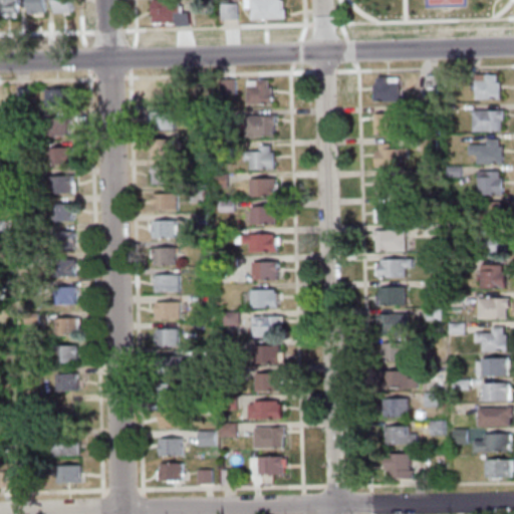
[(0,0),(16,0),(17,16),(6,16),(6,13),(0,14),(0,0)]
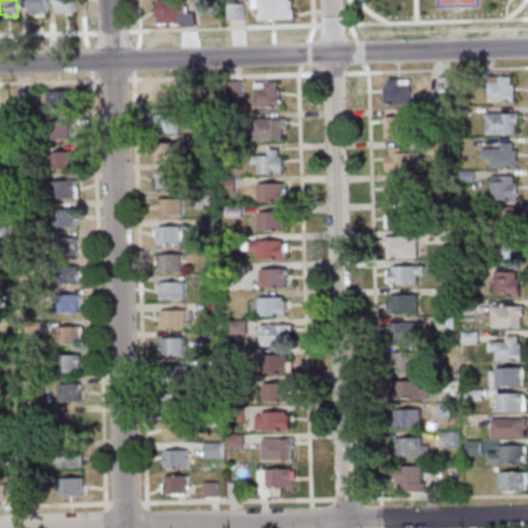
[(29,13),(29,0),(45,0),(46,13),(29,13)]
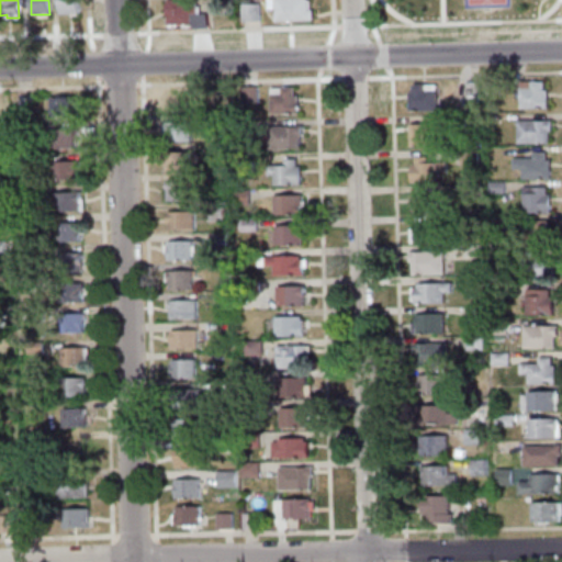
[(62,14),(60,0),(78,0),(79,13),(62,14)]
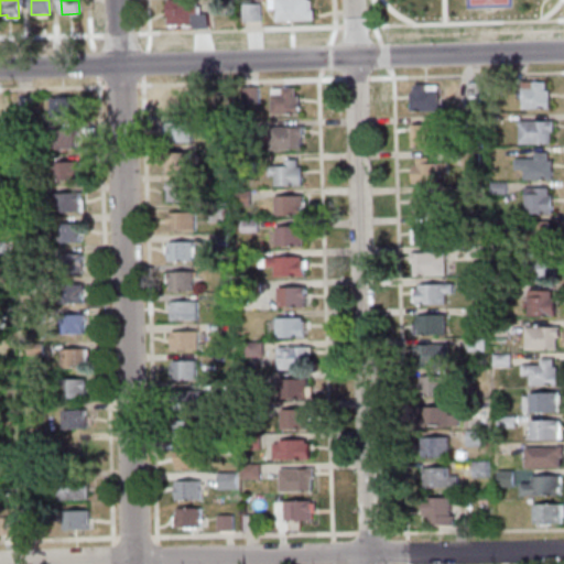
[(167,0),(196,0),(197,7),(199,7),(201,14),(208,13),(208,28),(195,28),(194,23),(169,24),(167,0)]
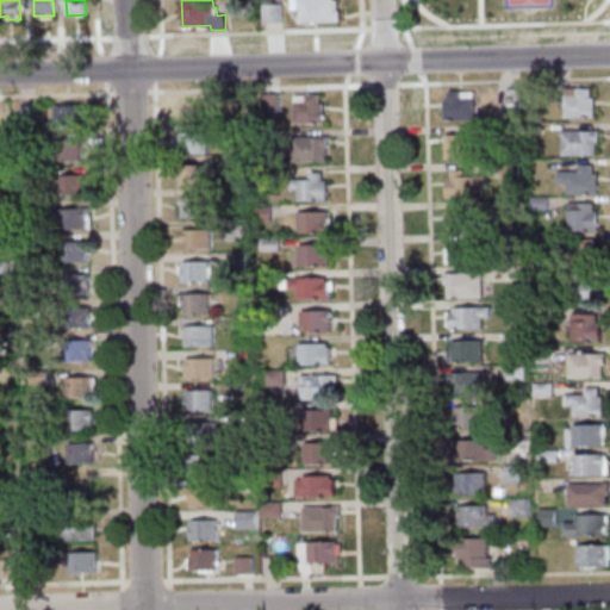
[(299,0),(337,0),(338,20),(300,23),(299,0)]
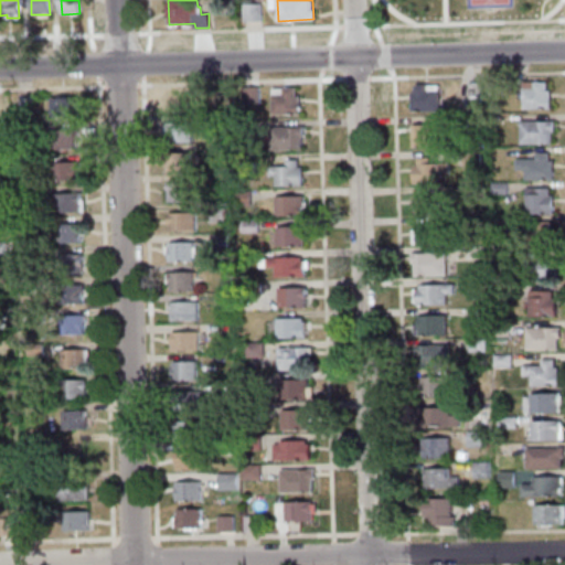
[(244,4),(260,3),(260,20),(244,21),(244,4)]
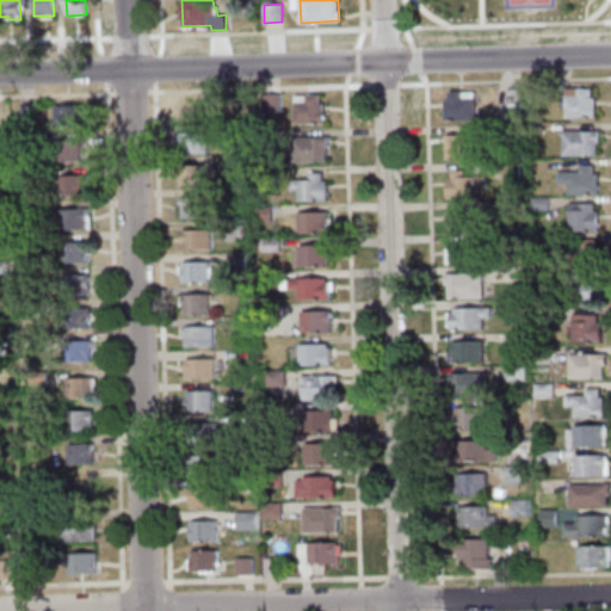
[(517,88),(518,105),(506,106),(506,88),(517,88)]
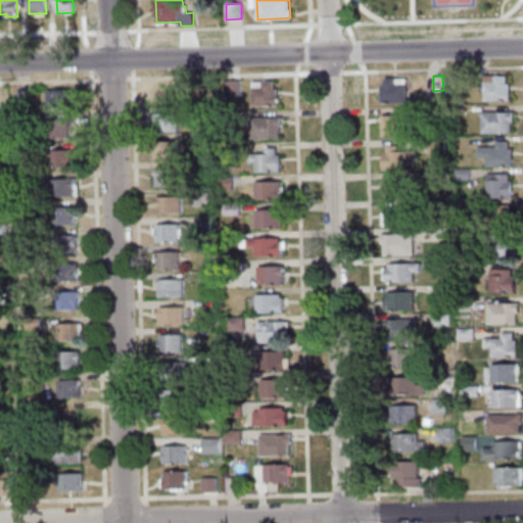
[(449,76),(464,76),(464,85),(449,86),(449,76)]
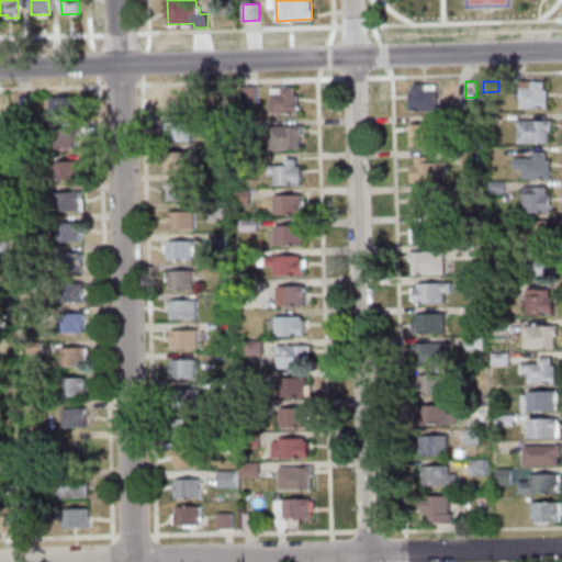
[(547,108),(520,109),(519,81),(543,81),(543,91),(547,91),(547,108)]
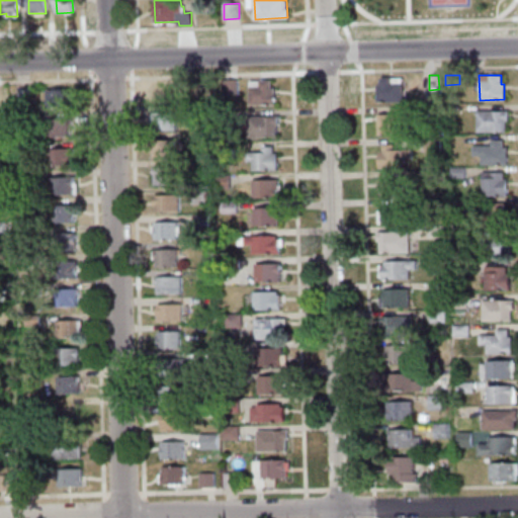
[(402,101),(377,102),(376,85),(380,85),(379,79),(402,79),(402,101)]
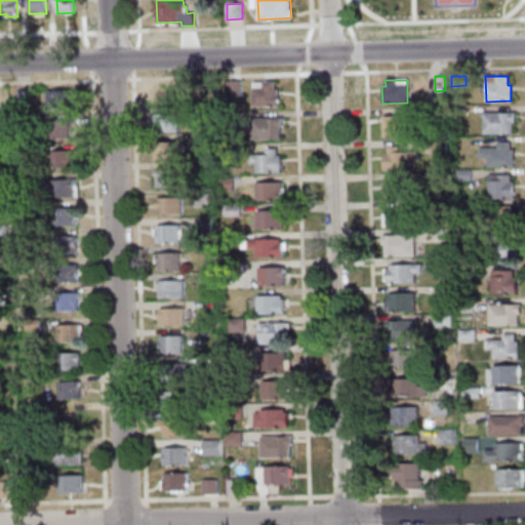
[(240,94),(226,95),(226,81),(240,81),(240,94)]
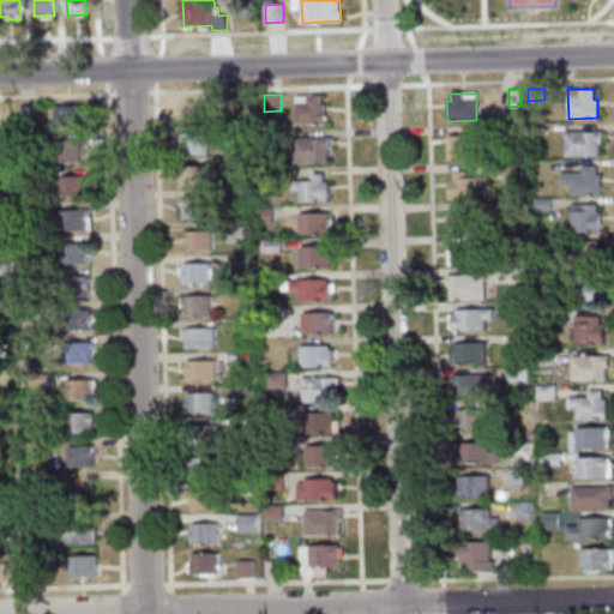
[(325,124),(296,125),(296,97),(320,96),(321,104),(325,104),(325,124)]
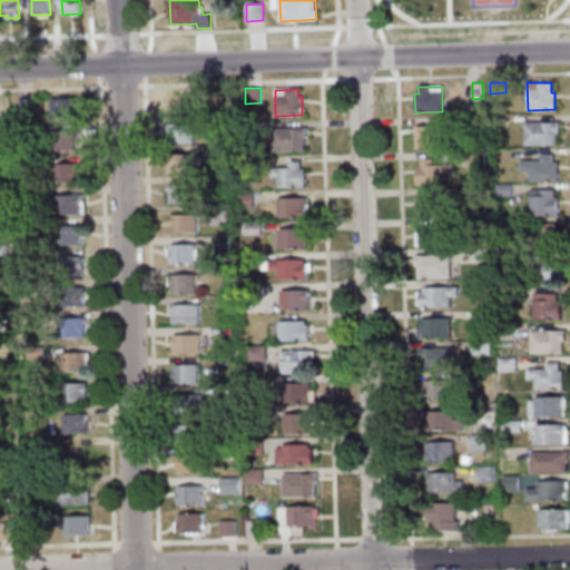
[(165,94),(188,94),(188,112),(166,112),(165,94)]
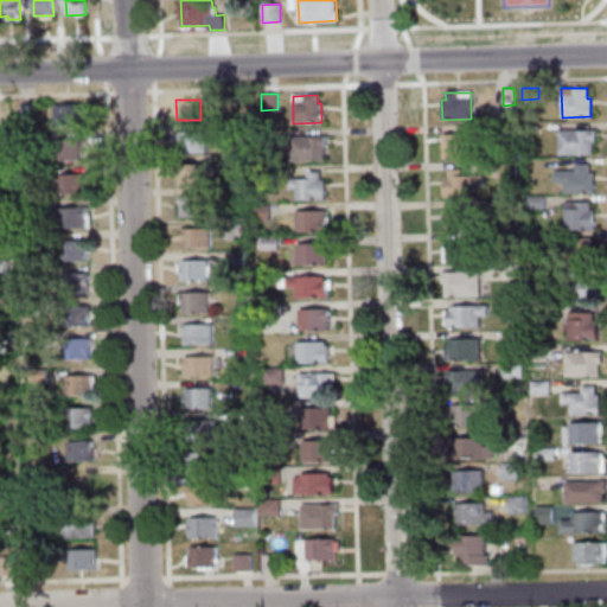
[(81,125),(55,125),(53,106),(81,106),(81,125)]
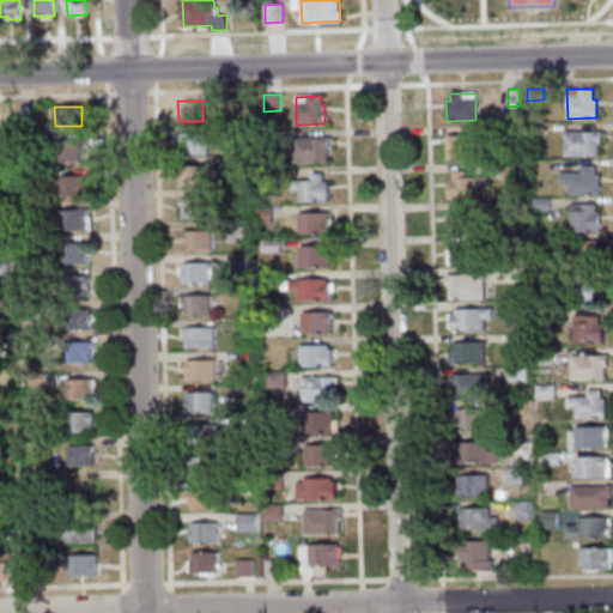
[(526,123),(541,122),(541,133),(526,133),(526,123)]
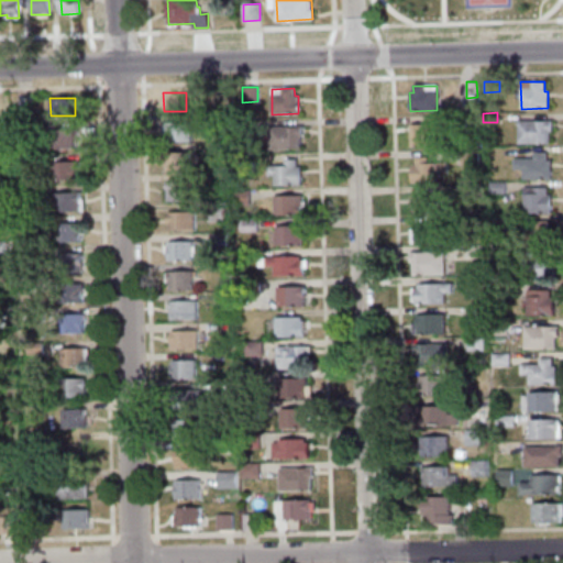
[(223,116),(224,133),(206,133),(206,116),(223,116)]
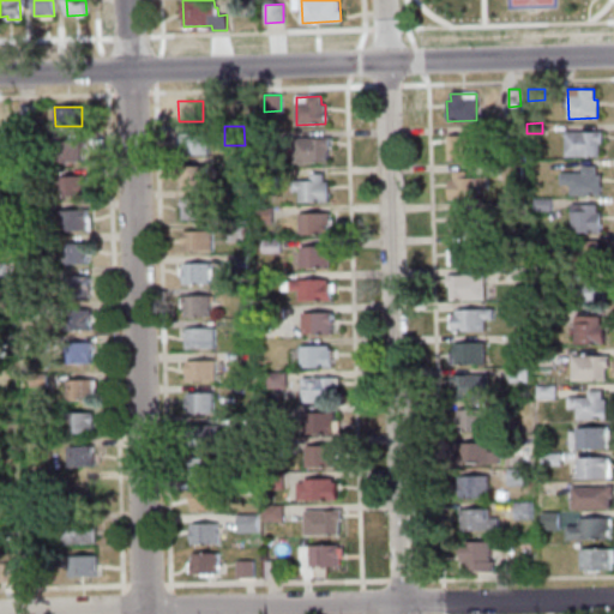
[(602,143),(599,143),(600,156),(566,156),(565,132),(602,132),(602,143)]
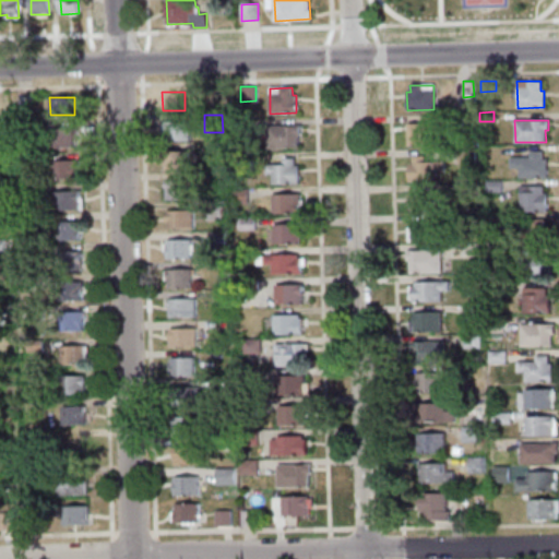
[(189,122),(189,140),(164,141),(164,122),(189,122)]
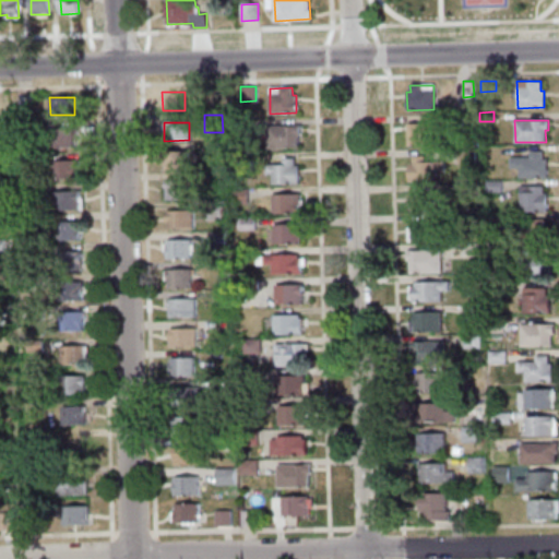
[(437,145),(408,146),(407,123),(437,123),(437,145)]
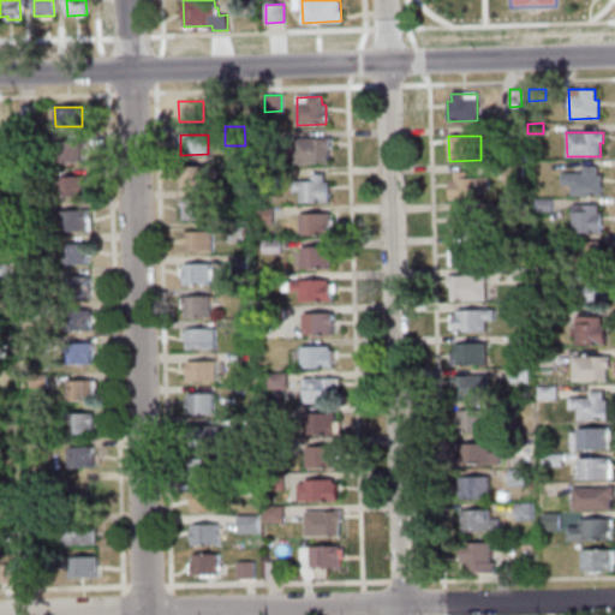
[(302,162),(300,149),(294,149),(294,138),(330,138),(332,148),(328,148),(328,162),(302,162)]
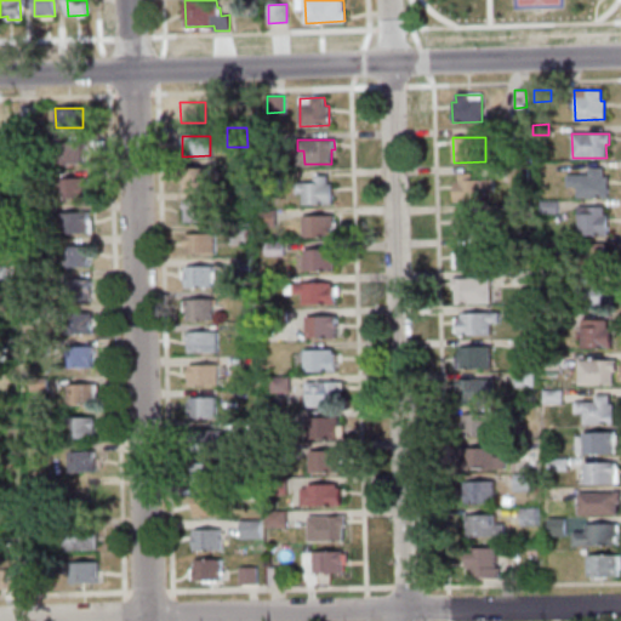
[(55,165),(53,144),(83,143),(84,164),(55,165)]
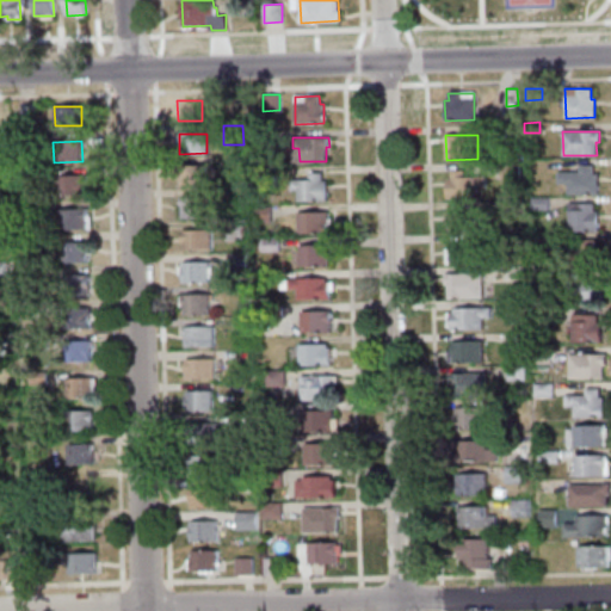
[(593,165),(593,174),(597,174),(598,193),(568,195),(568,183),(557,184),(557,172),(579,172),(579,166),(593,165)]
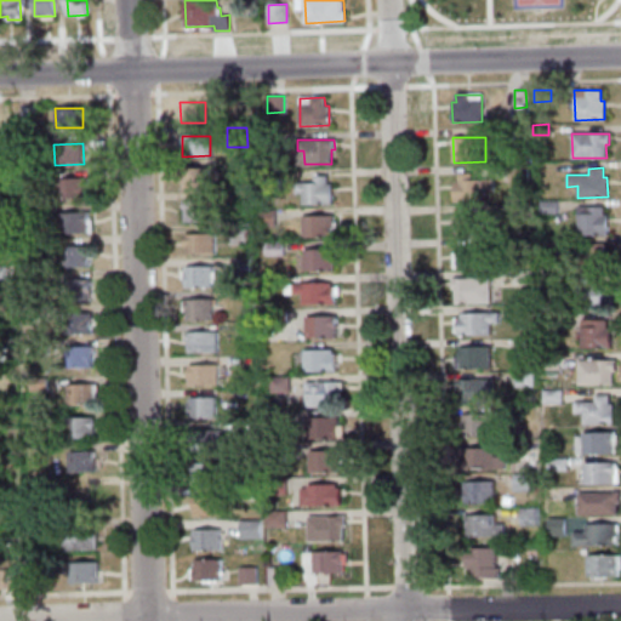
[(182,169),(208,169),(209,188),(182,189),(182,169)]
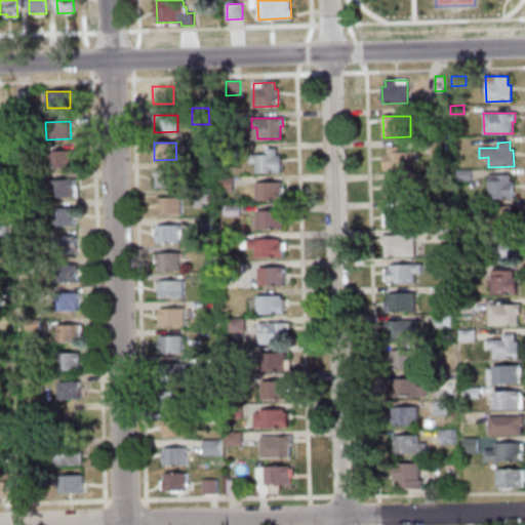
[(15,156),(15,146),(29,146),(29,156),(15,156)]
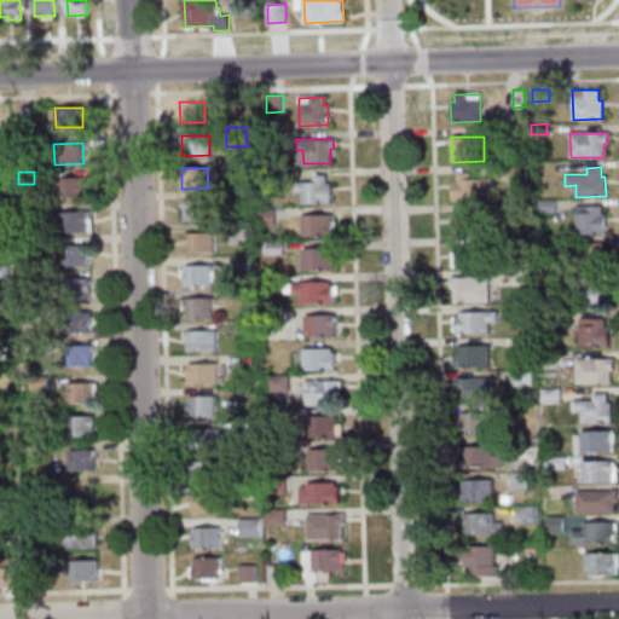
[(452,201),(452,181),(457,181),(457,173),(469,173),(469,180),(490,179),(491,190),(482,190),(482,201),(452,201)]
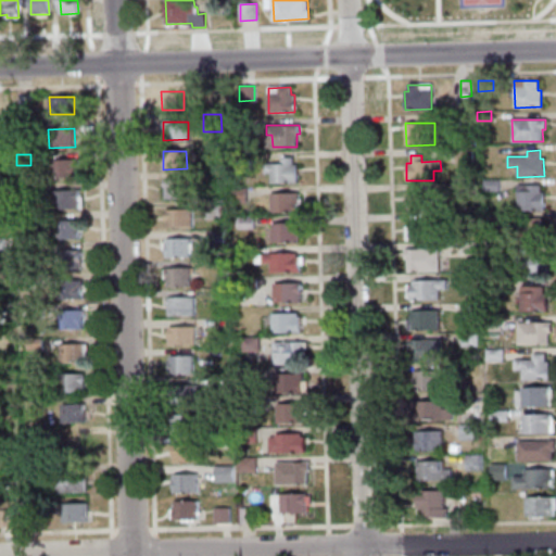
[(297,182),(270,182),(270,173),(264,173),(264,164),(280,164),(280,159),(292,159),(292,164),(297,164),(297,182)]
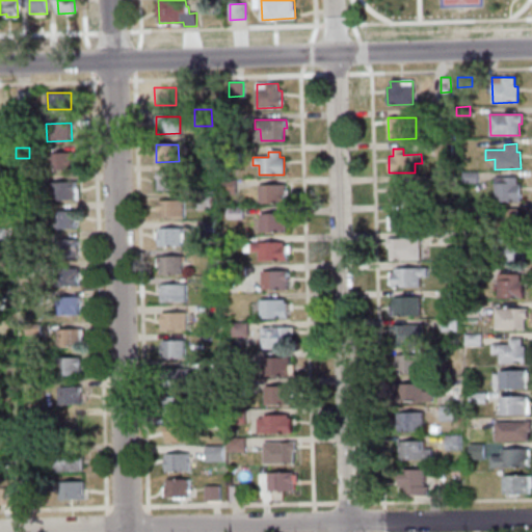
[(73,169),(52,169),(52,153),(72,153),(73,169)]
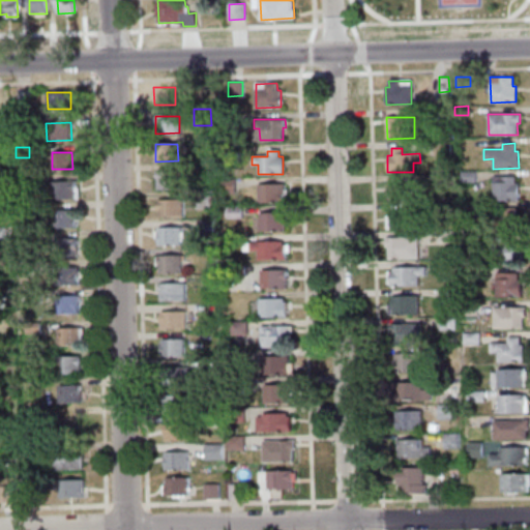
[(461,172),(475,171),(475,182),(461,182),(461,172)]
